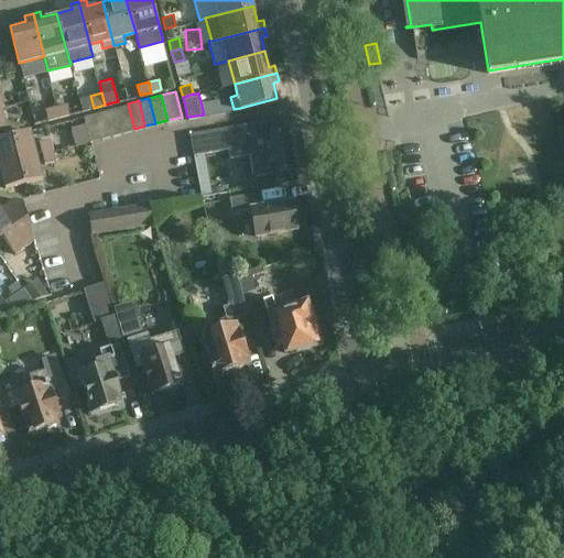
[(65,102),(56,105),(60,116),(68,113),(65,102)]
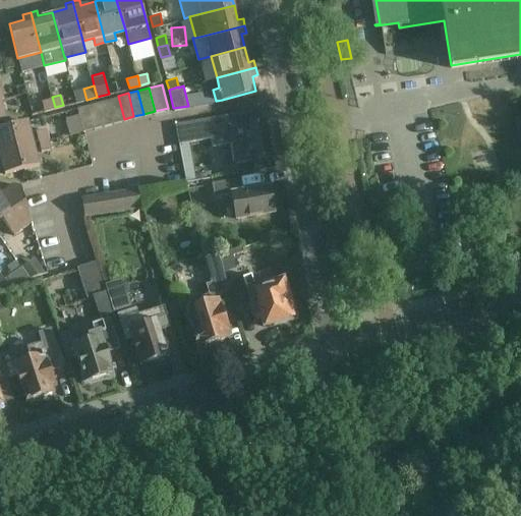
[(124,119),(118,96),(108,98),(114,121),(124,119)]
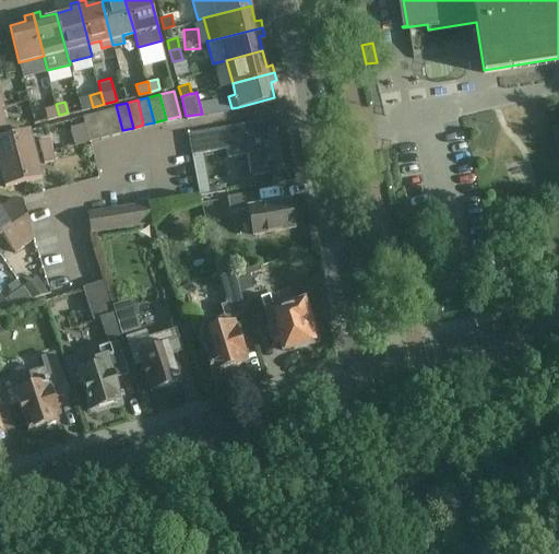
[(0,136),(11,133),(9,124),(6,125),(0,104),(0,136)]
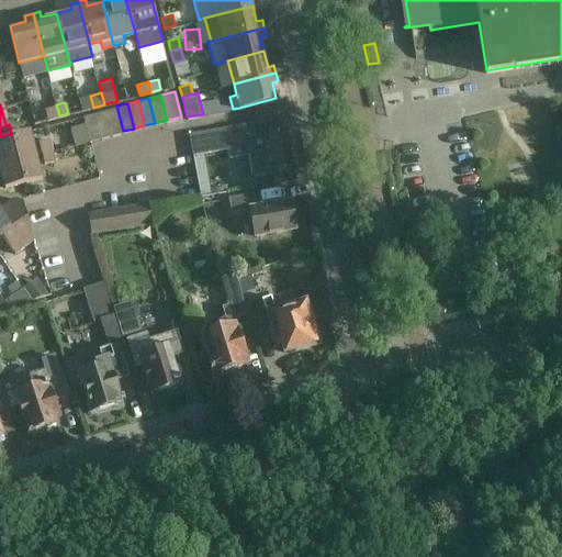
[(59,115),(56,104),(43,108),(46,119),(59,115)]
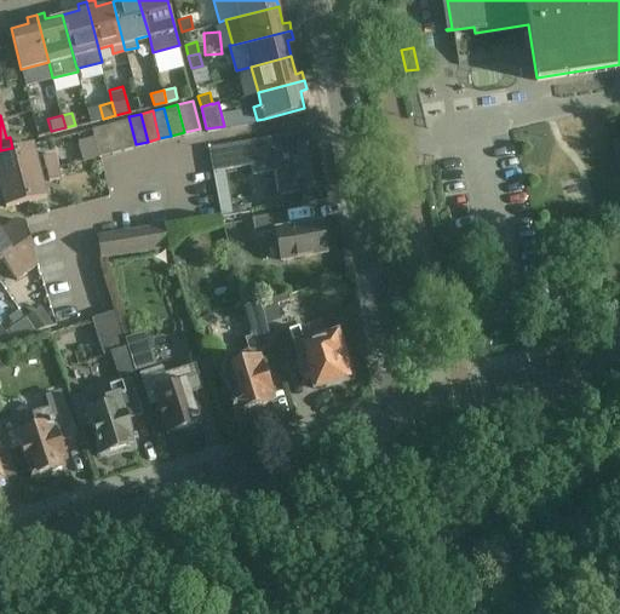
[(136,144),(128,116),(118,120),(125,148),(136,144)]
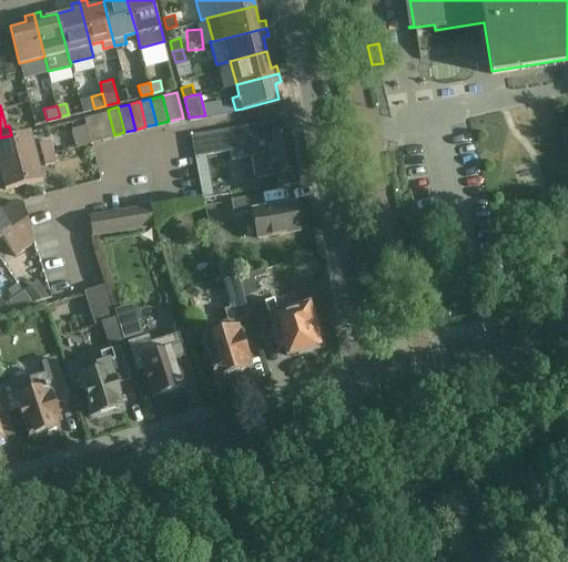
[(114,135),(108,110),(97,112),(103,138),(114,135)]
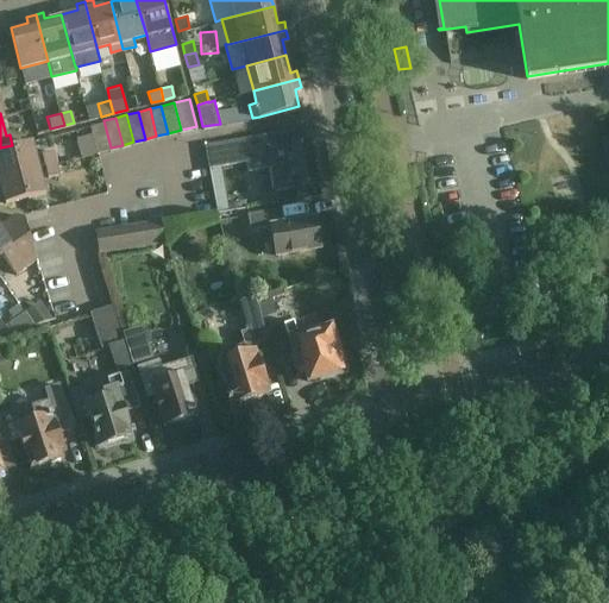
[(111,148),(104,120),(89,124),(96,151),(111,148)]
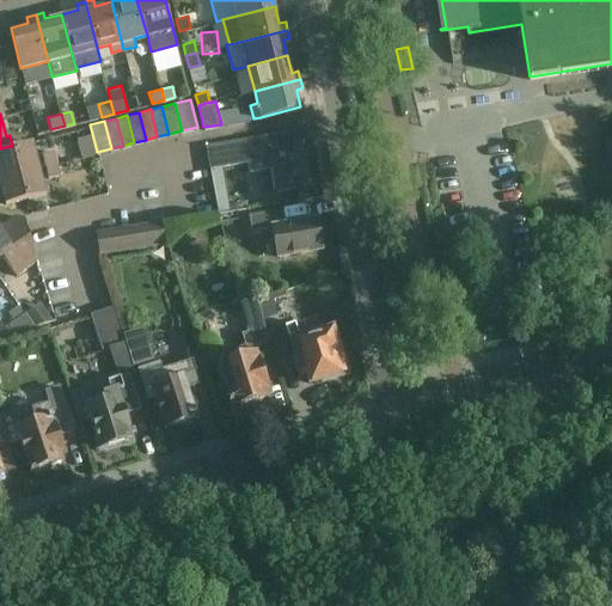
[(248,160),(249,167),(270,163),(275,190),(323,182),(316,139),(307,140),(305,127),(206,142),(218,210),(230,209),(222,164),(248,160)]
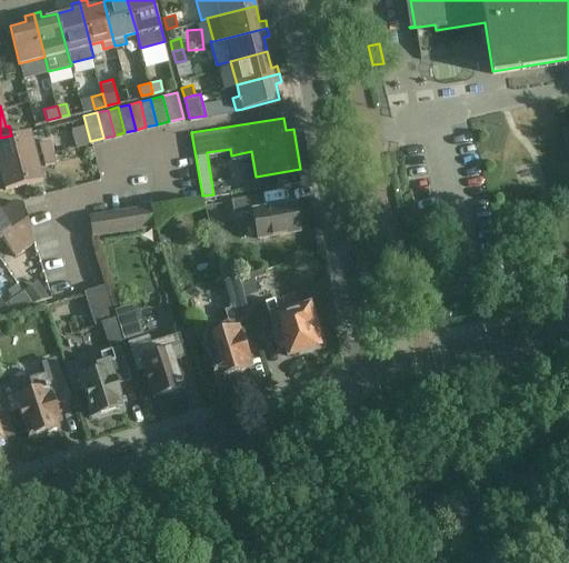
[(30,131),(11,136),(0,138),(0,162),(36,154),(30,131)]
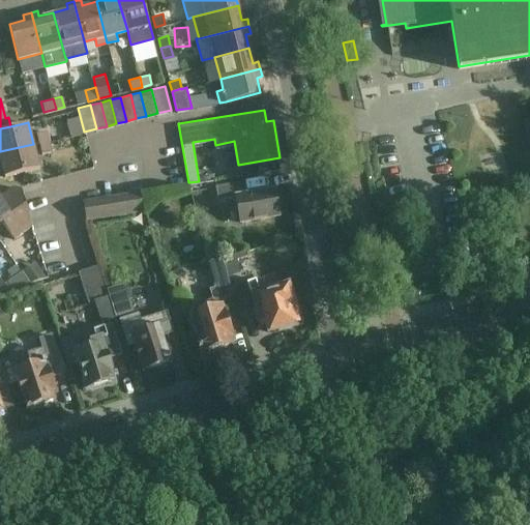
[(37,132),(39,142),(49,140),(47,129),(37,132)]
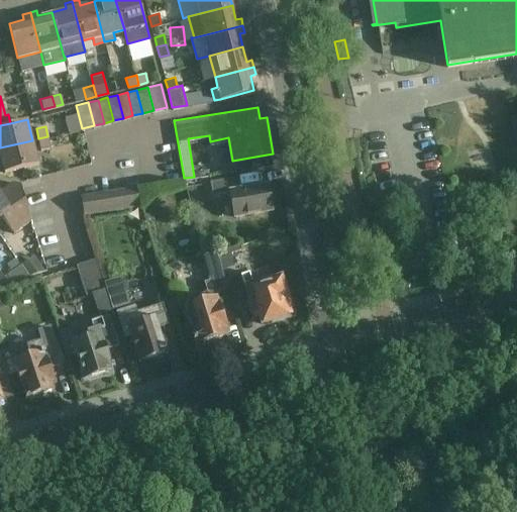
[(47,136),(38,138),(41,148),(50,145),(47,136)]
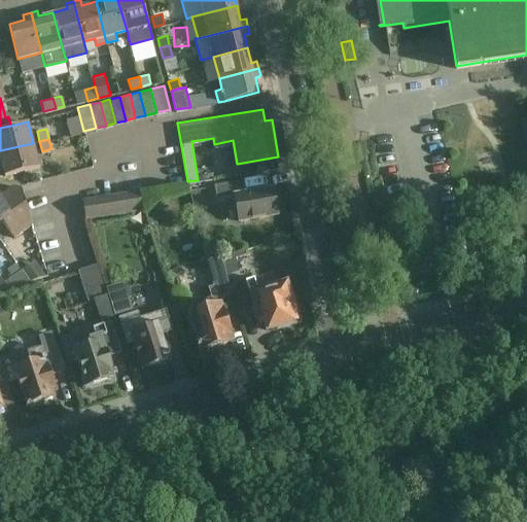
[(33,143),(0,150),(0,157),(4,174),(39,165),(33,143)]
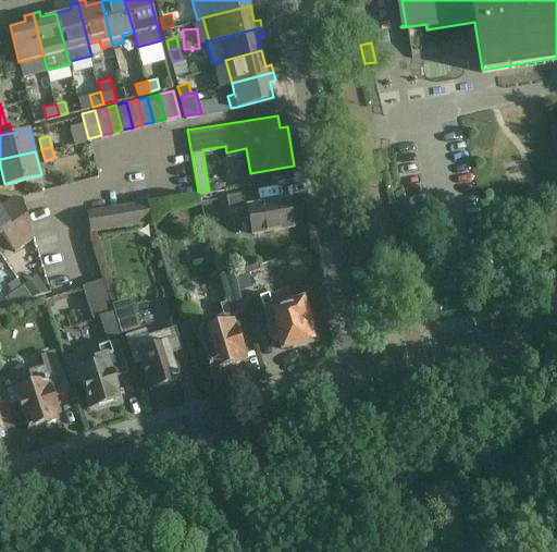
[(247,205),(252,231),(294,224),(288,196),(259,201),(257,187),(226,193),(229,208),(247,205)]
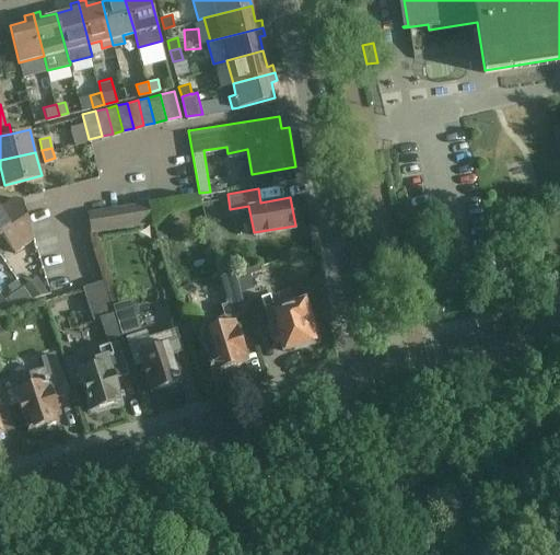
[(0,234),(2,233),(14,251),(33,236),(22,197),(13,196),(0,205),(0,234)]
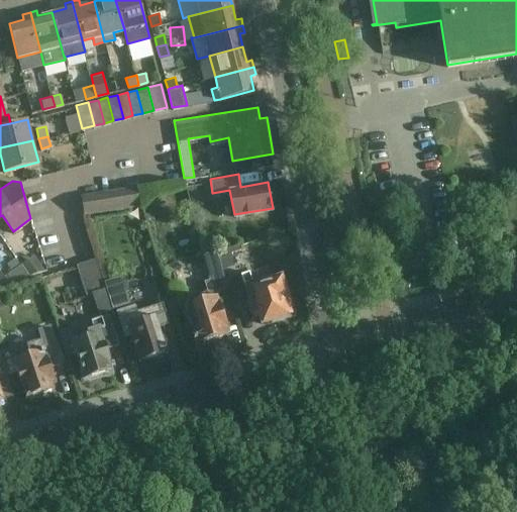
[(81,195),(85,213),(139,204),(136,187),(81,195)]
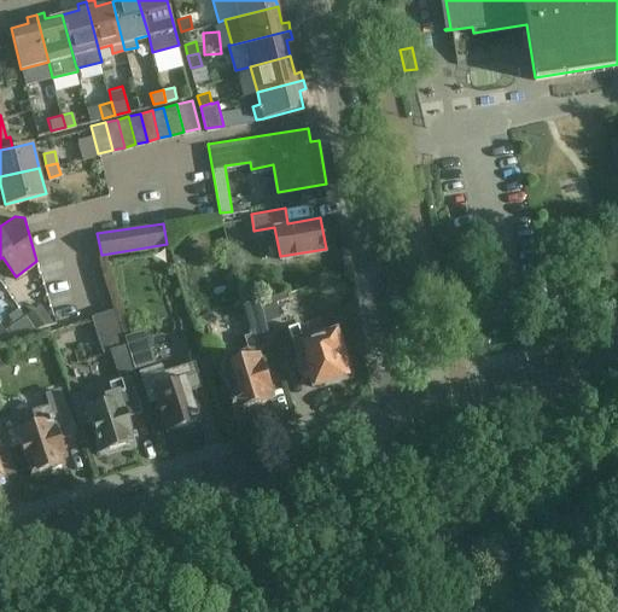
[(221,362),(227,380),(232,400),(229,400),(232,406),(234,404),(235,408),(272,397),(269,388),(272,388),(262,357),(260,359),(256,347),(272,342),(258,298),(242,303),(251,333),(243,336),(249,354),(221,362)]
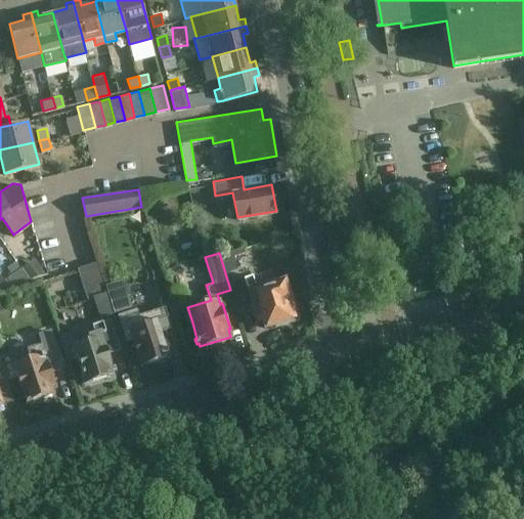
[(35,257),(23,265),(32,277),(45,273),(35,257)]
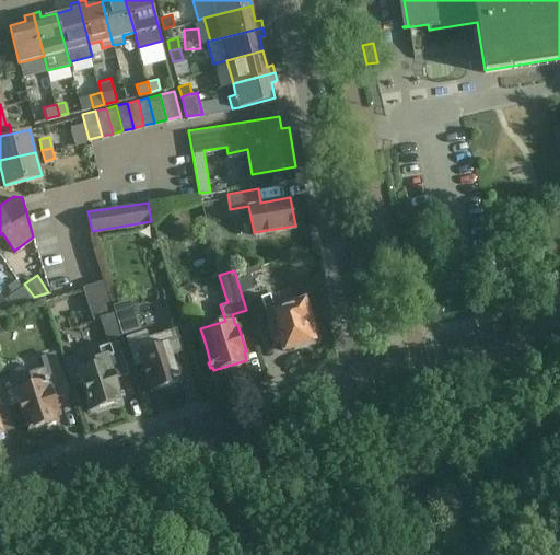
[(82,286),(89,307),(92,315),(113,309),(104,279),(82,286)]
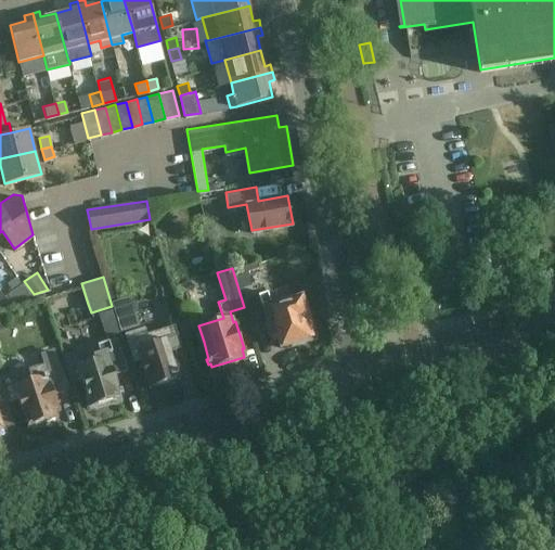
[(34,294),(24,281),(8,293),(12,299),(30,293),(31,295),(34,294)]
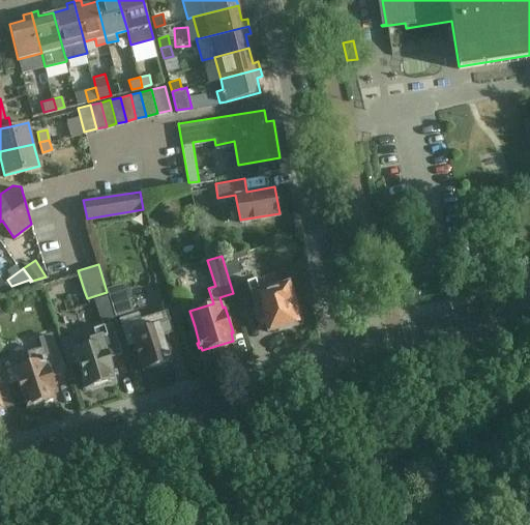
[(266,323),(268,329),(295,321),(289,302),(293,301),(288,282),(266,289),(265,286),(259,288),(256,276),(236,283),(243,305),(254,302),(261,324),(266,323)]
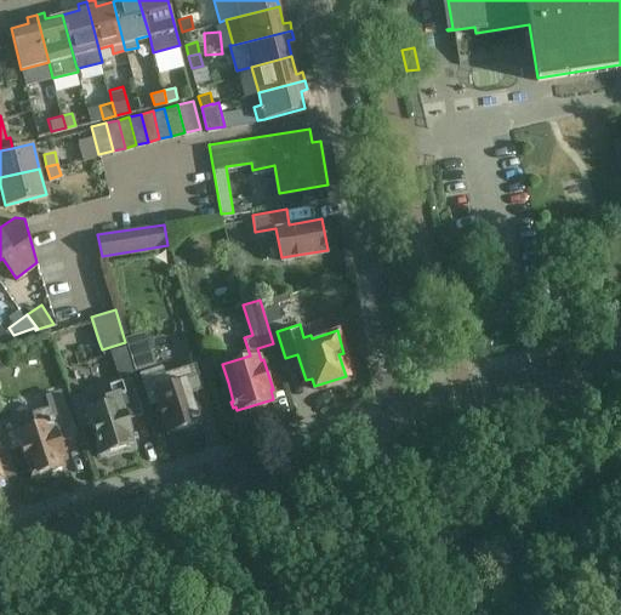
[(152,364),(144,342),(129,348),(135,369),(152,364)]
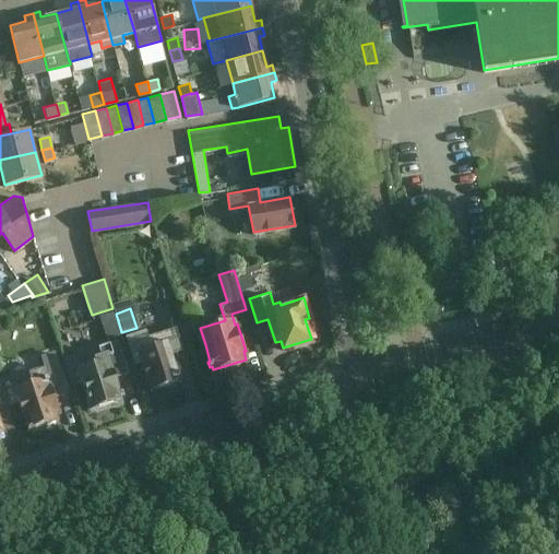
[(115,310),(99,315),(106,337),(116,334),(121,332),(116,314),(115,310)]
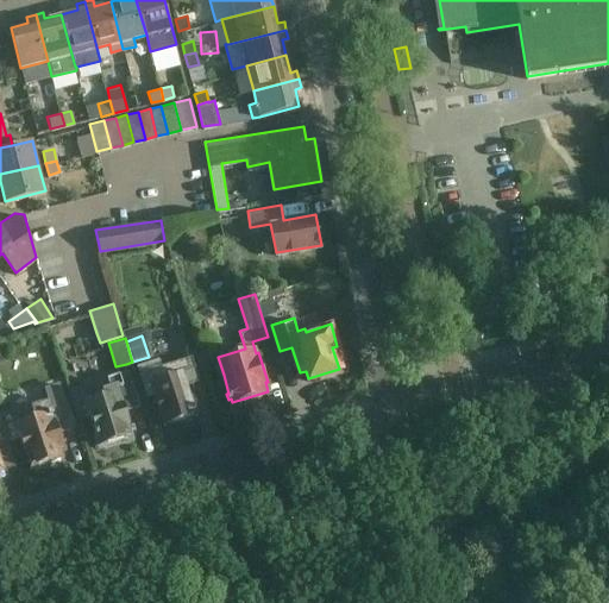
[(156,394),(155,394),(161,414),(162,414),(164,424),(196,413),(187,383),(199,379),(192,357),(162,366),(158,357),(137,364),(146,394),(155,391),(156,394)]
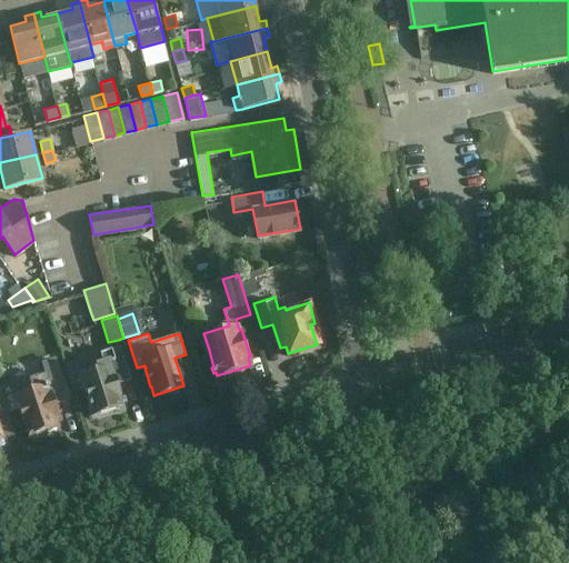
[(122,353),(119,344),(100,350),(103,360),(97,361),(95,358),(91,354),(86,354),(82,357),(80,361),(66,360),(65,361),(73,389),(85,385),(89,401),(88,401),(89,406),(91,405),(93,414),(98,413),(98,414),(111,411),(110,409),(120,405),(118,399),(122,398),(118,381),(130,376),(123,353),(122,353)]
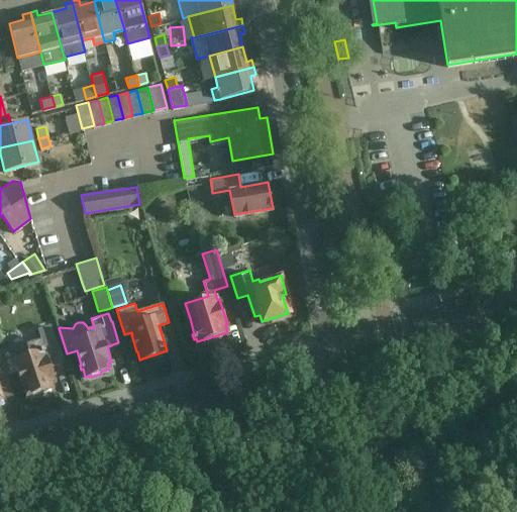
[(1,351),(0,350),(0,352),(7,374),(17,371),(20,381),(21,381),(25,394),(24,394),(25,396),(30,395),(31,397),(43,393),(42,390),(53,387),(52,386),(49,379),(55,378),(50,364),(63,360),(57,340),(55,341),(50,325),(38,329),(41,339),(1,352),(1,351)]
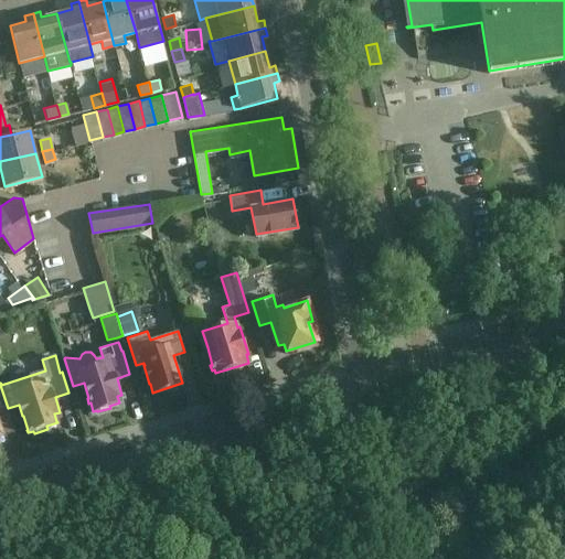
[(0,433),(2,433),(0,427),(0,426),(12,422),(8,408),(0,385),(0,433)]
